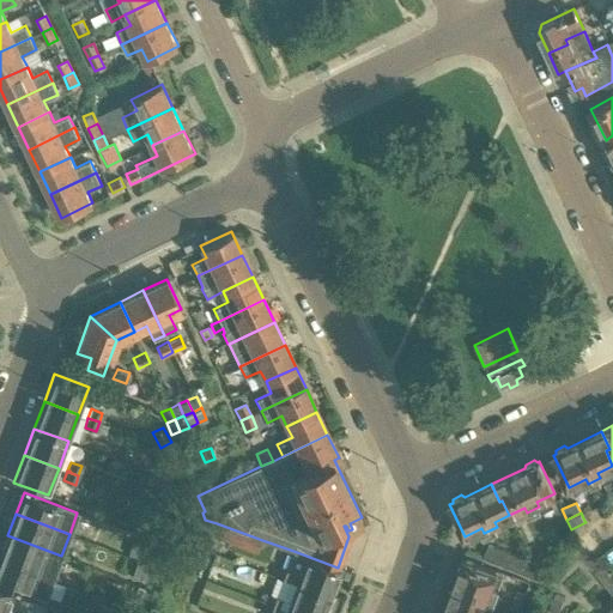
[(213,533),(243,545),(258,550),(262,540),(217,523),(213,533)]
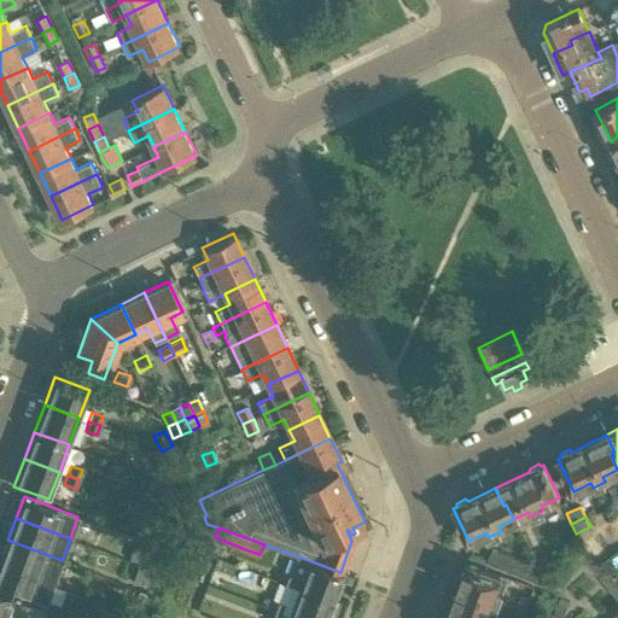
[(7,540),(0,559),(0,561),(53,582),(62,560),(7,540)]
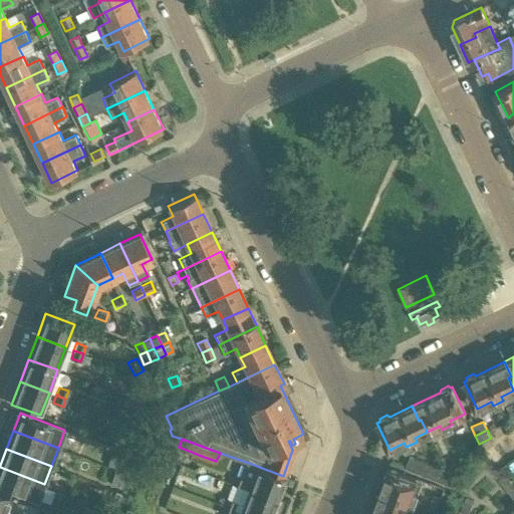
[(115,467),(114,469),(126,474),(133,454),(121,449),(118,457),(113,455),(110,465),(115,467)]
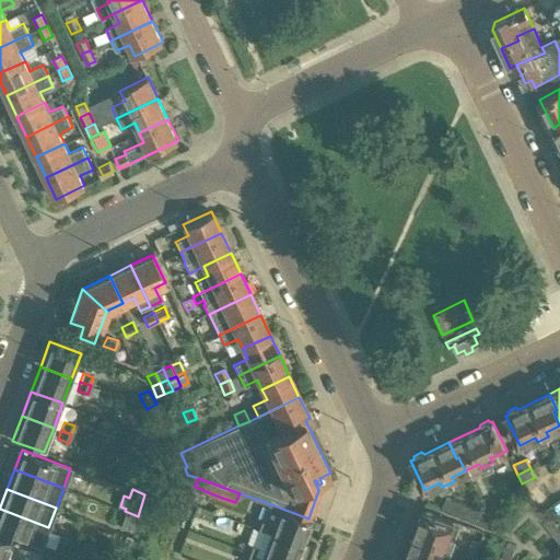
[(450,513),(454,500),(446,497),(442,510),(450,513)]
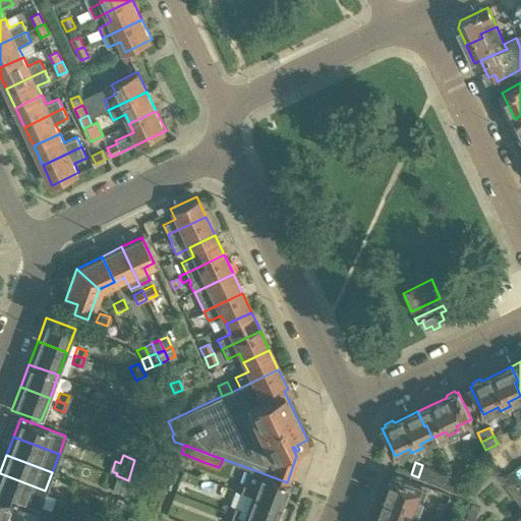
[(489,474),(495,478),(501,471),(489,463),(484,470),(489,474)]
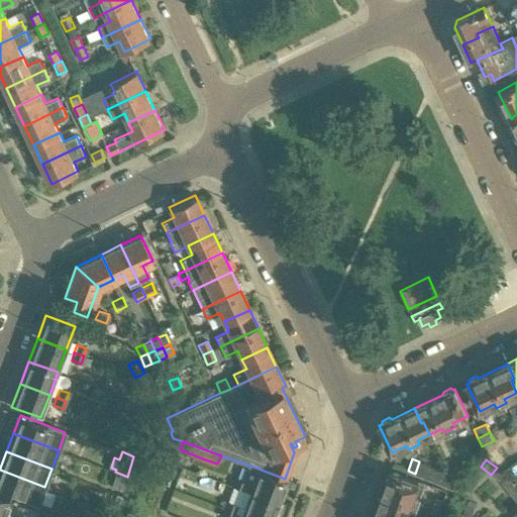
[(415,474),(422,477),(427,464),(419,461),(415,474)]
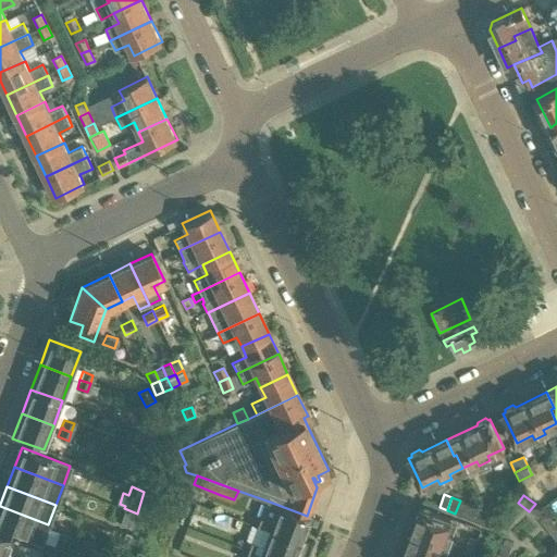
[(308,517),(307,516),(267,500),(260,518),(254,516),(250,524),(269,531),(299,542),(308,517)]
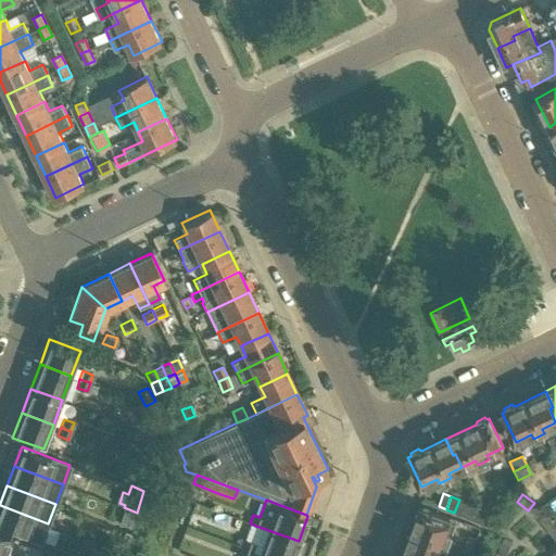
[(454,513),(463,515),(467,503),(459,500),(454,513)]
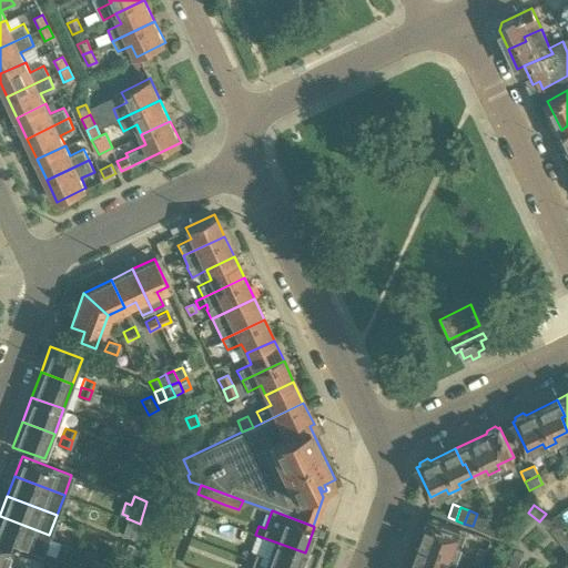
[(526,528),(534,517),(528,513),(527,511),(518,523),(526,528)]
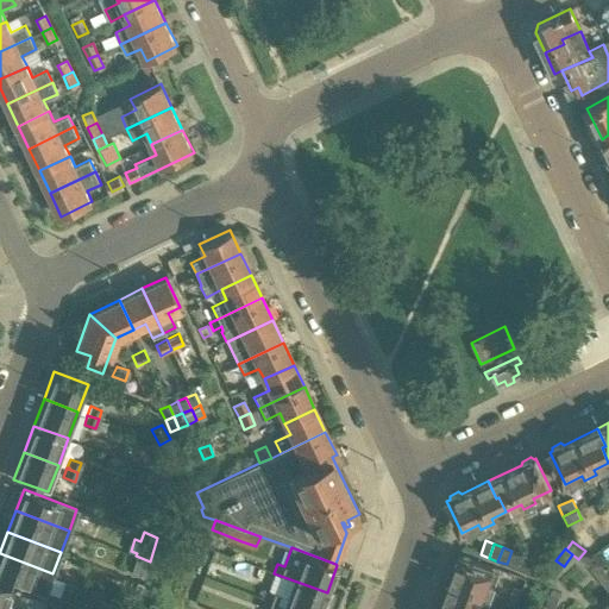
[(521,554),(512,551),(507,564),(515,567),(521,554)]
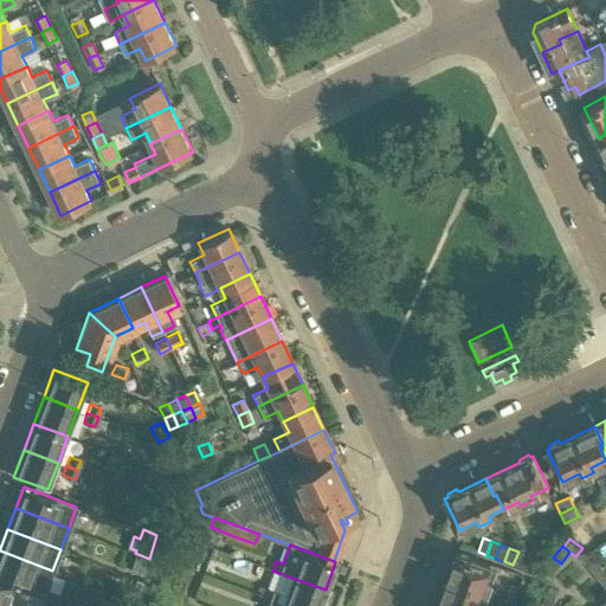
[(594,559),(582,548),(575,556),(588,566),(594,559)]
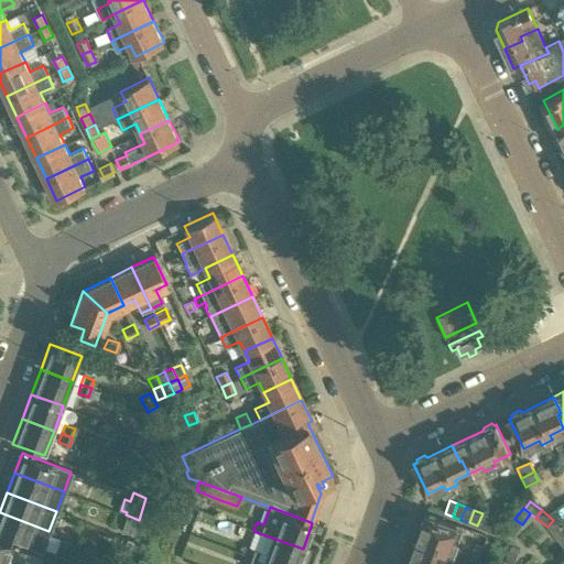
[(0,534),(41,551),(49,531),(0,512),(0,534)]
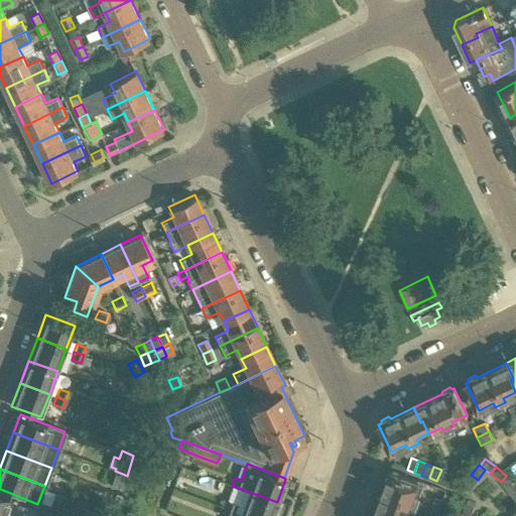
[(389,470),(376,506),(391,512),(392,510),(405,515),(406,513),(410,515),(417,495),(413,494),(418,481),(389,470)]
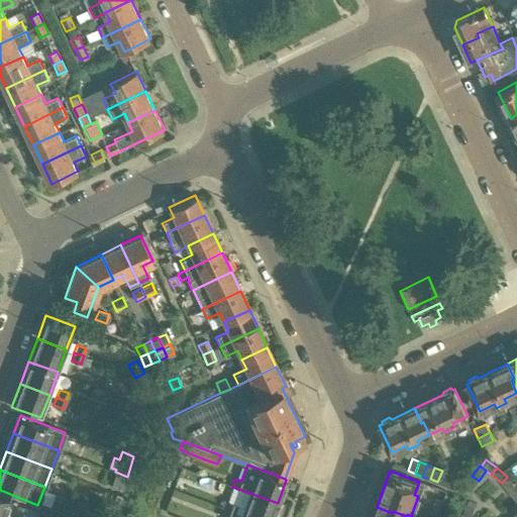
[(437,482),(445,485),(449,474),(442,471),(437,482)]
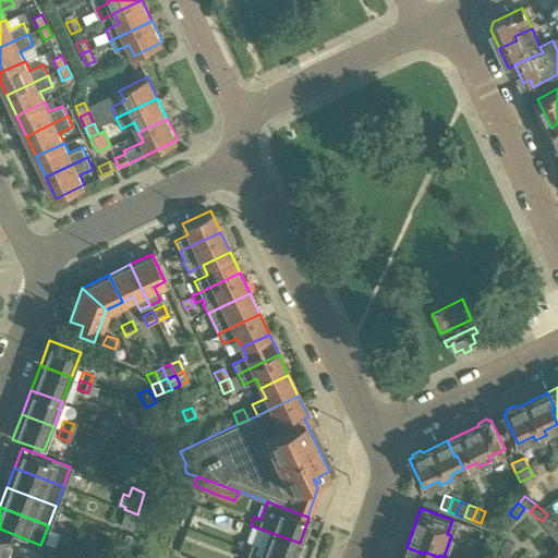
[(132,531),(137,514),(124,509),(119,525),(132,531)]
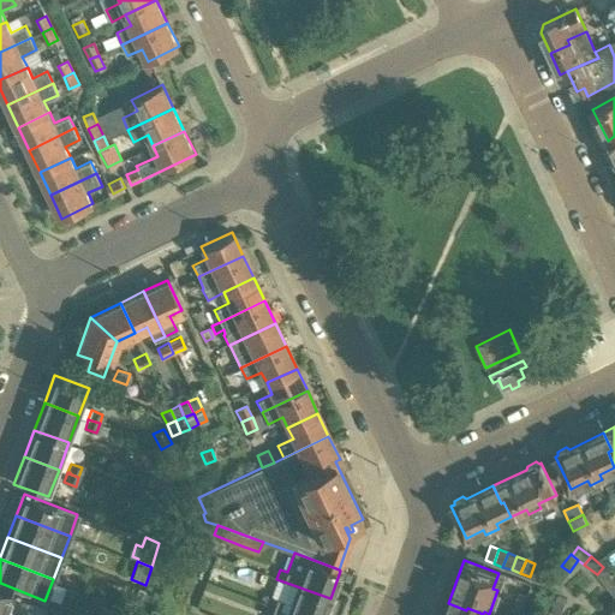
[(544,566),(535,563),(530,577),(539,580),(544,566)]
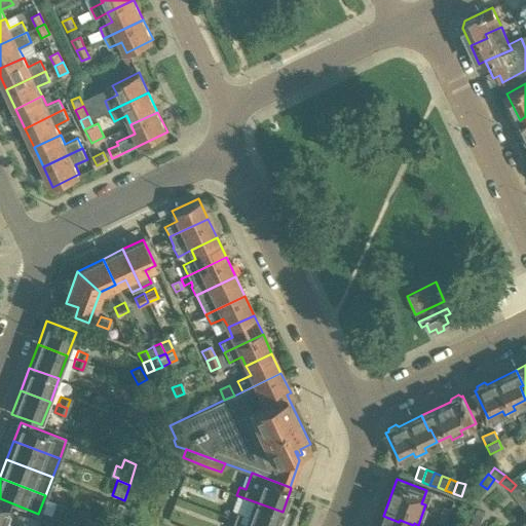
[(487,489),(480,484),(473,494),(479,500),(484,493),(487,489)]
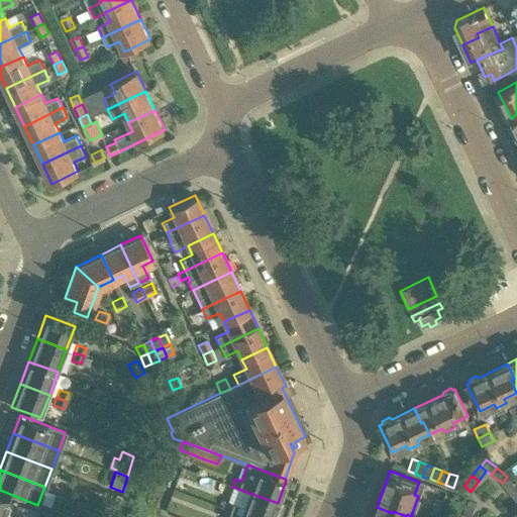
[(508,478),(502,483),(509,493),(516,488),(508,478)]
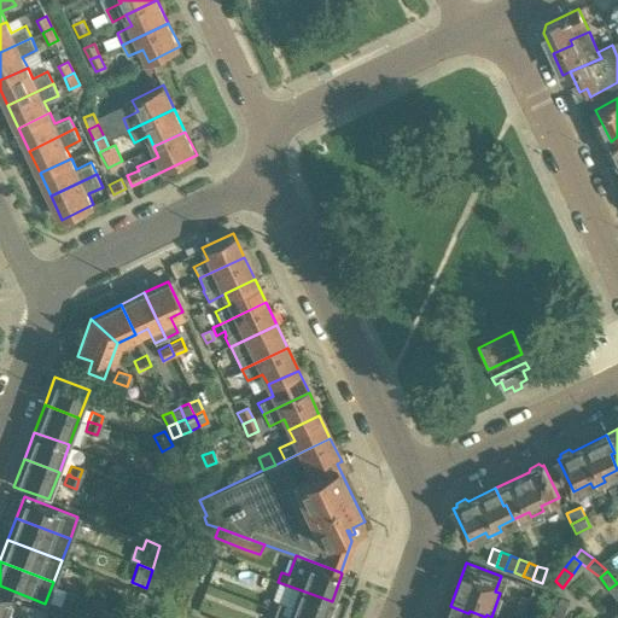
[(325,617),(332,601),(298,589),(289,616),(292,617),(325,617)]
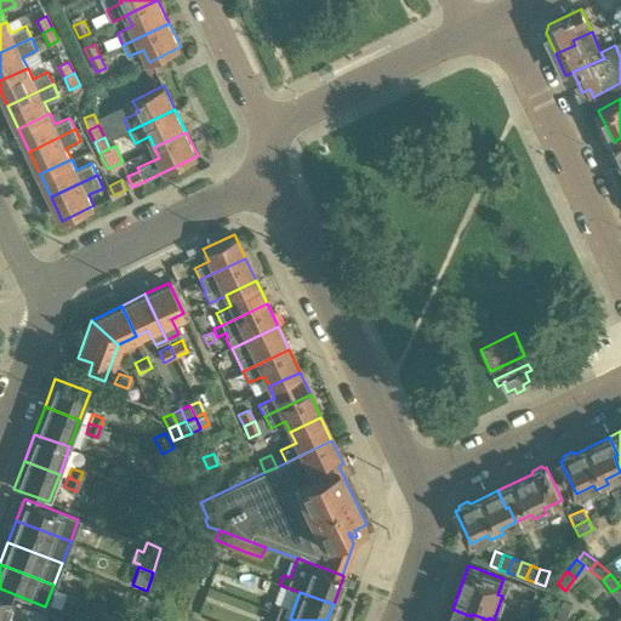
[(0,594),(0,620),(5,620),(13,600),(0,594)]
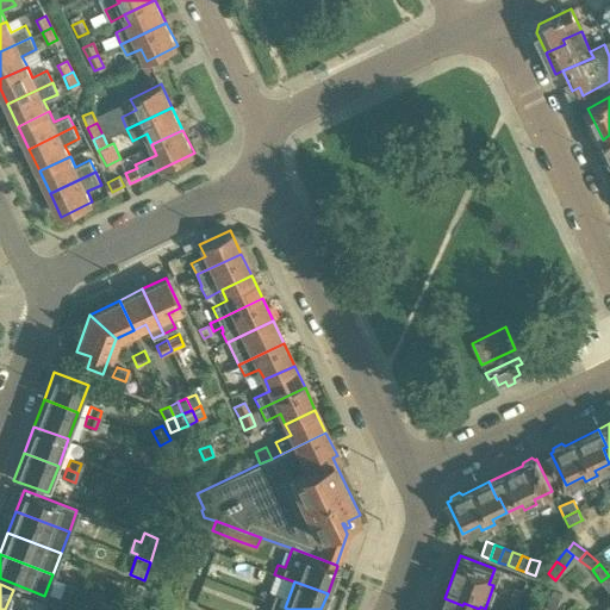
[(514,587),(508,603),(517,605),(522,591),(514,587)]
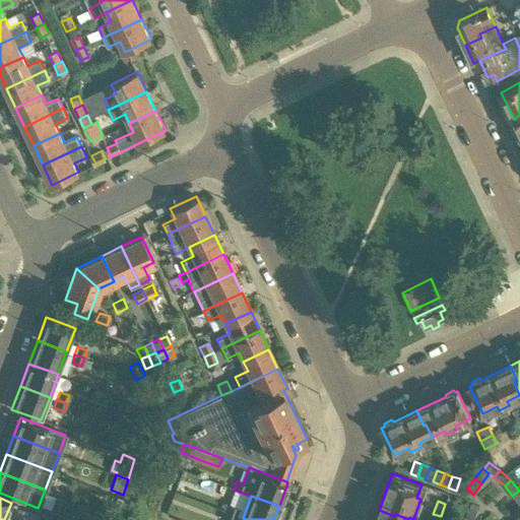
[(77,503),(74,512),(86,516),(89,508),(77,503)]
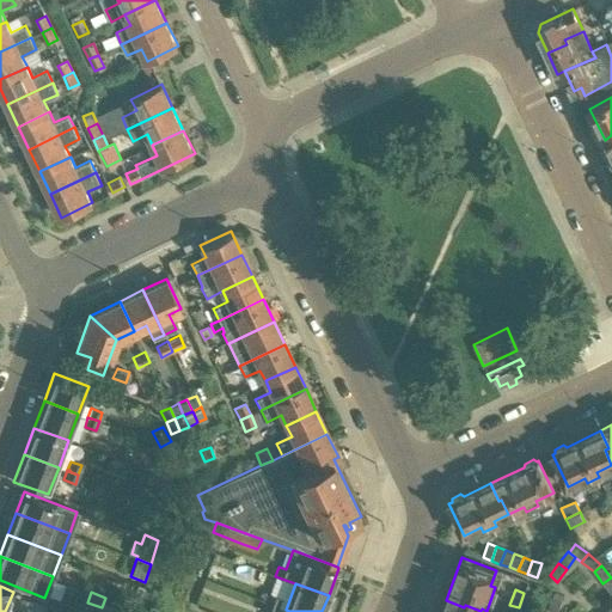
[(130,605),(134,597),(124,593),(121,601),(130,605)]
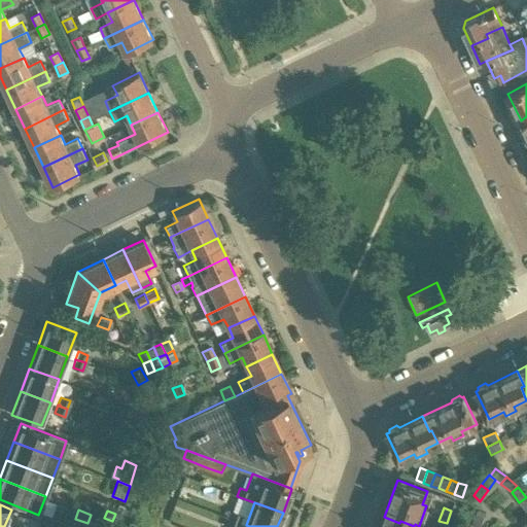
[(229,519),(239,523),(242,515),(232,511),(229,519)]
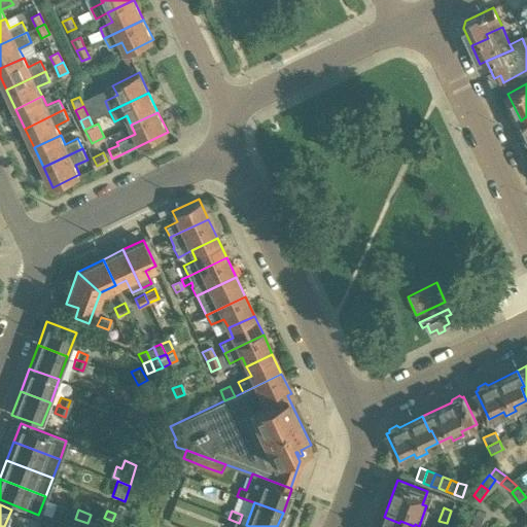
[(470,525),(476,526),(479,526),(485,514),(477,511),(470,525)]
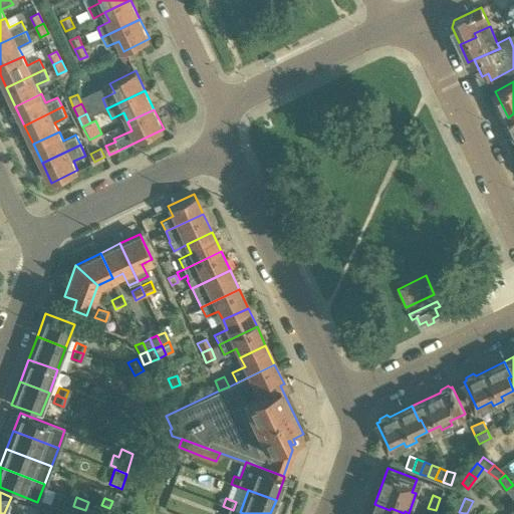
[(403,513),(404,513),(391,508),(390,510),(374,504),(370,513),(403,513)]
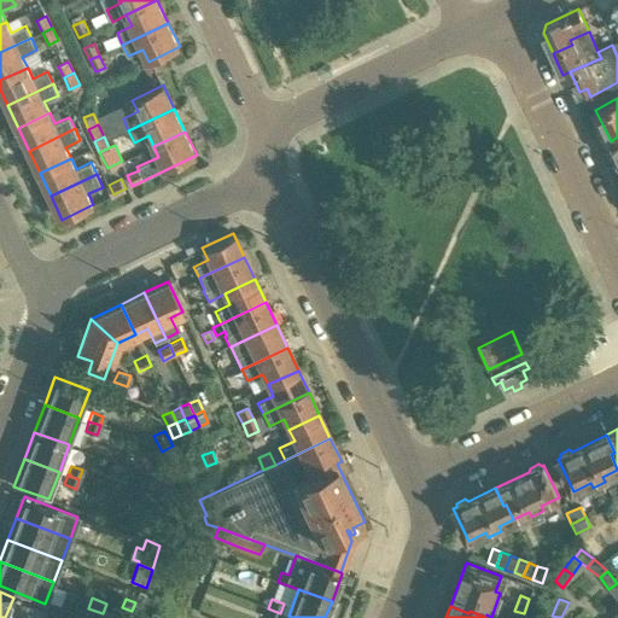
[(122,617),(128,617),(132,611),(122,607),(118,617),(122,617)]
